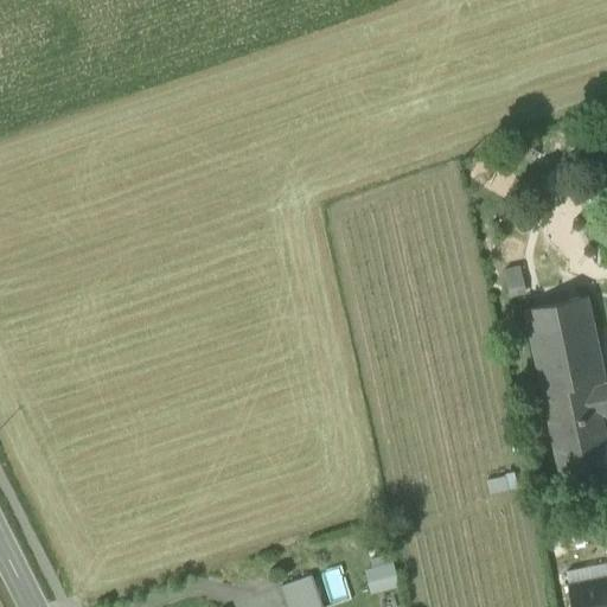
[(521,264),(503,268),(510,296),(526,293),(521,264)]
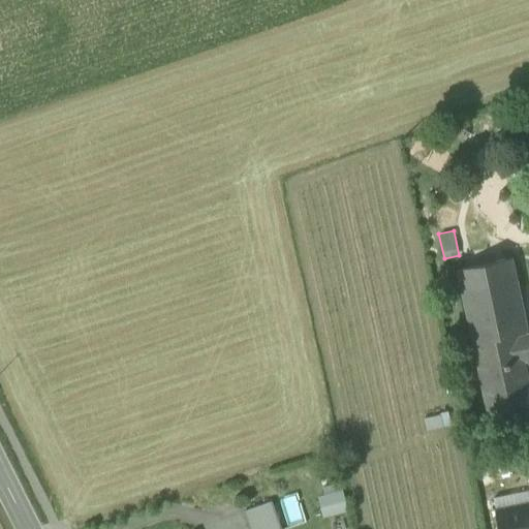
[(462,288),(514,277),(510,258),(458,269),(462,288)]
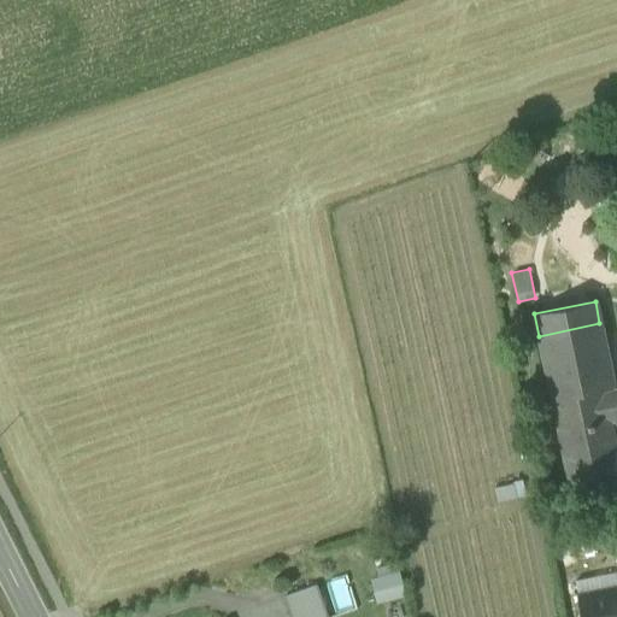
[(616,469),(616,459),(612,439),(609,422),(616,419),(616,383),(612,386),(599,323),(539,336),(569,480),(616,469)]
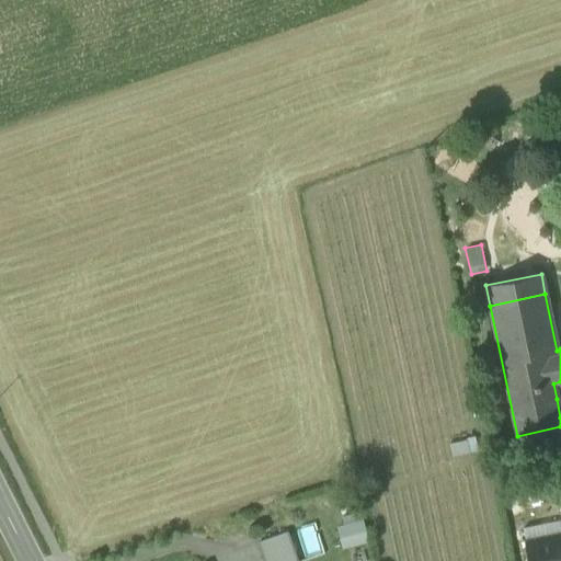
[(340,525),(342,544),(368,540),(365,521),(340,525)]
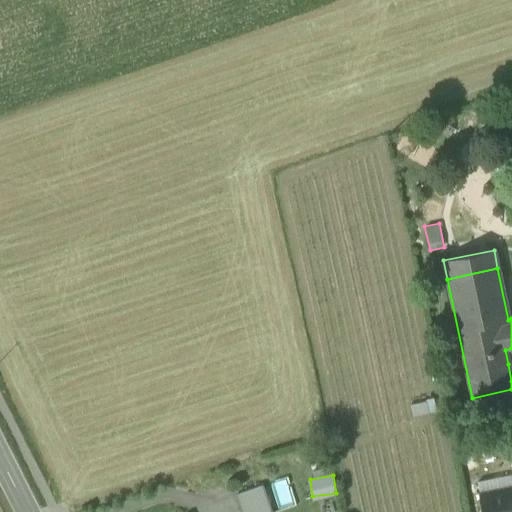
[(236,494),(242,511),(271,511),(262,485),(236,494)]
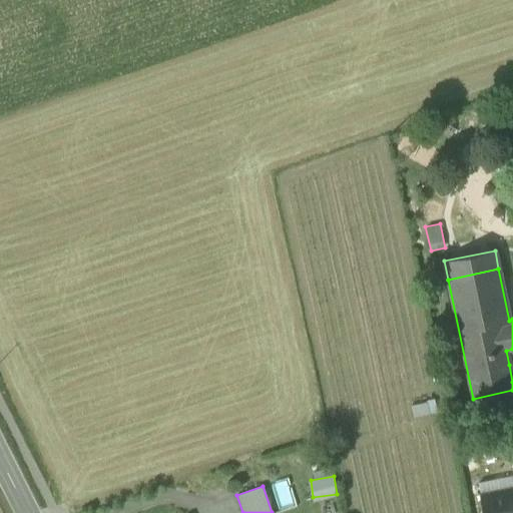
[(512,512),(512,488),(480,495),(483,512),(512,512)]
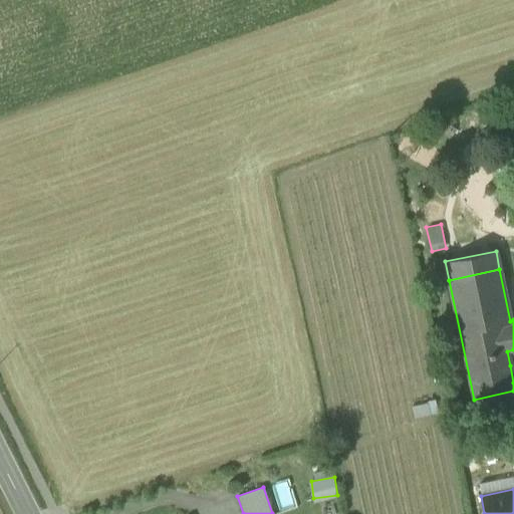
All buildings are outlined.
